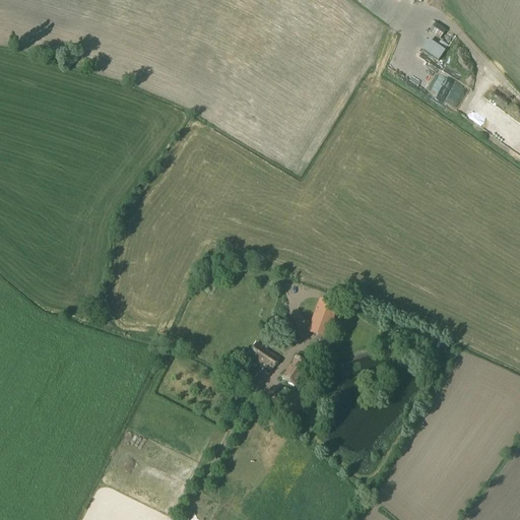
[(427,36),(438,44),(445,35),(434,26),(427,36)]
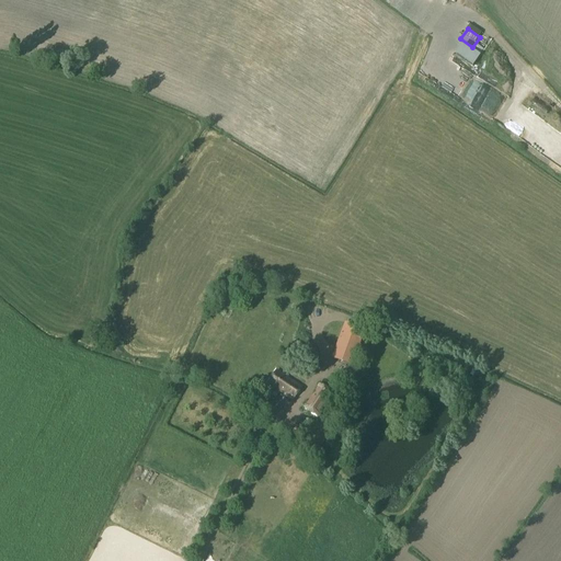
[(365,331),(346,324),(335,357),(353,364),(365,331)]
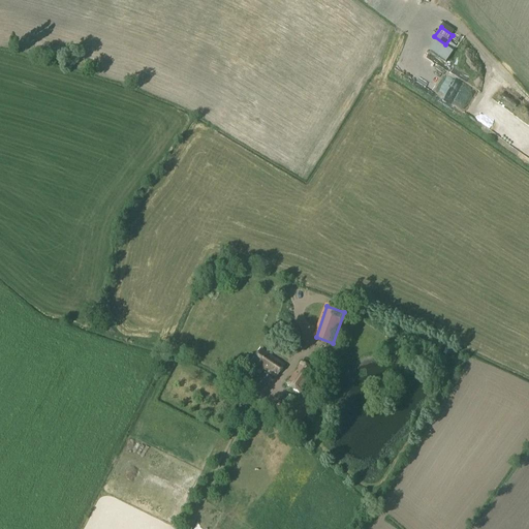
[(278,322),(272,332),(280,337),(286,329),(278,322)]
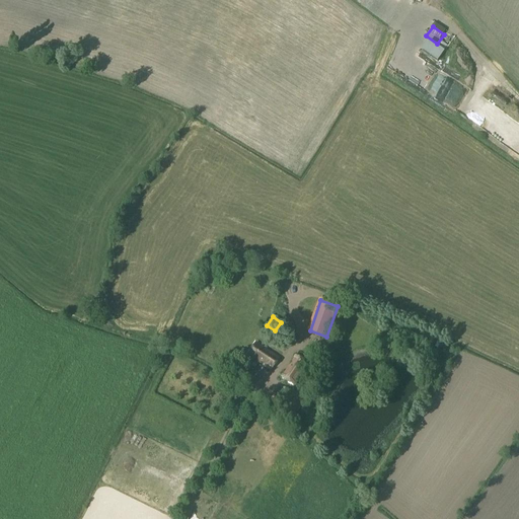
[(260,365),(271,372),(280,358),(255,343),(244,359),(257,367),(260,365)]
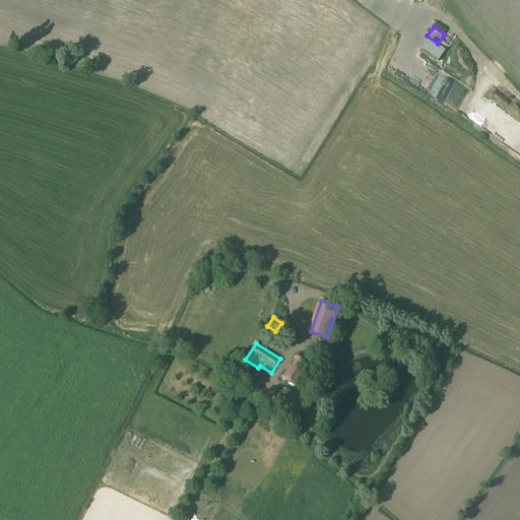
[(308,368),(294,358),(279,379),(294,388),(308,368)]
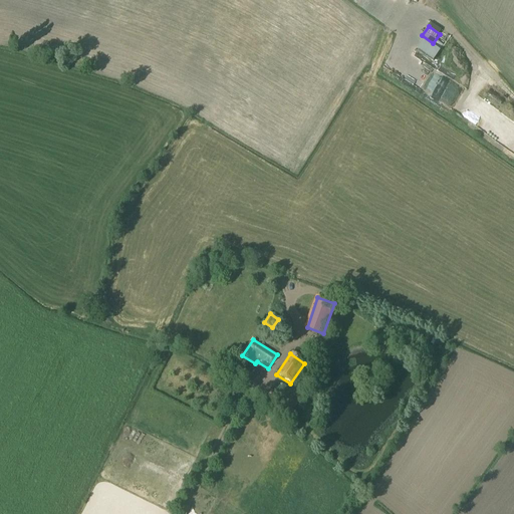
[(243,384),(248,377),(231,364),(226,370),(243,384)]
